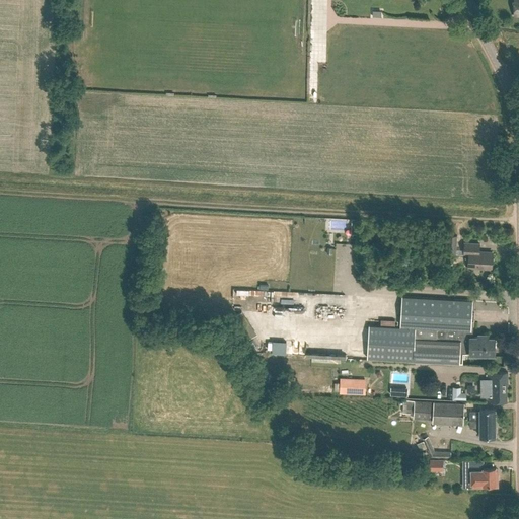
[(457,235),(446,235),(445,253),(463,254),(463,255),(468,255),(468,267),(491,269),(492,252),(478,252),(478,244),(457,243),(457,235)]
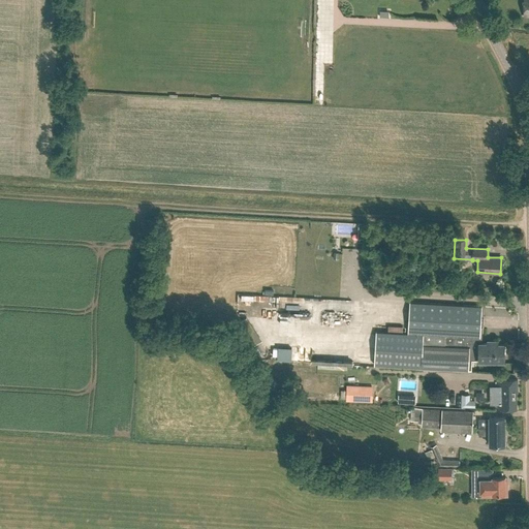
[(312,303),(305,303),(305,298),(282,297),(282,305),(312,306),(312,303)]
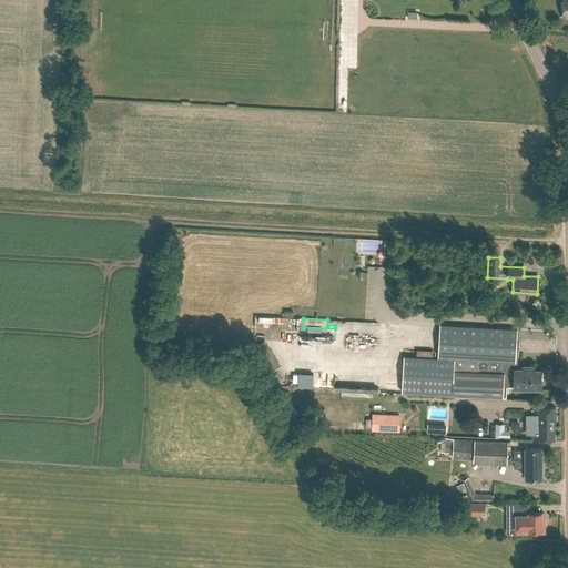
[(504,376),(516,377),(516,368),(517,328),(439,325),(438,357),(403,356),(401,393),(504,397),(504,396),(503,396),(504,387),(504,386),(504,376)]
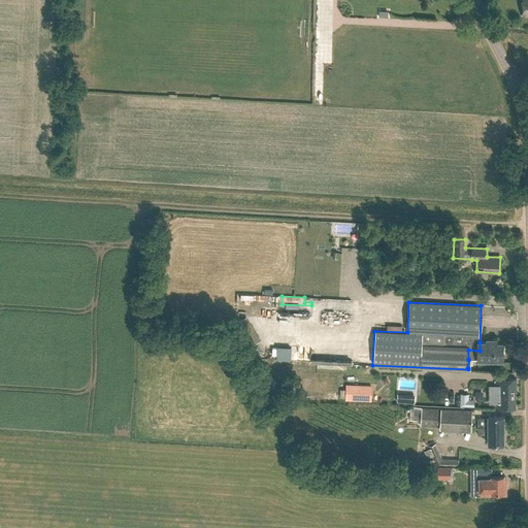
[(318,323),(318,332),(328,332),(328,323),(318,323)]
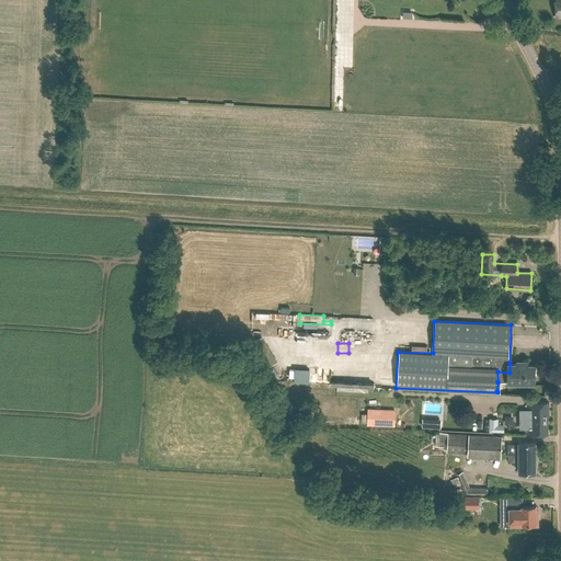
[(518,365),(510,364),(510,373),(508,375),(508,382),(534,384),(535,377),(536,377),(537,369),(535,369),(535,366),(527,366),(527,362),(518,362),(518,365)]
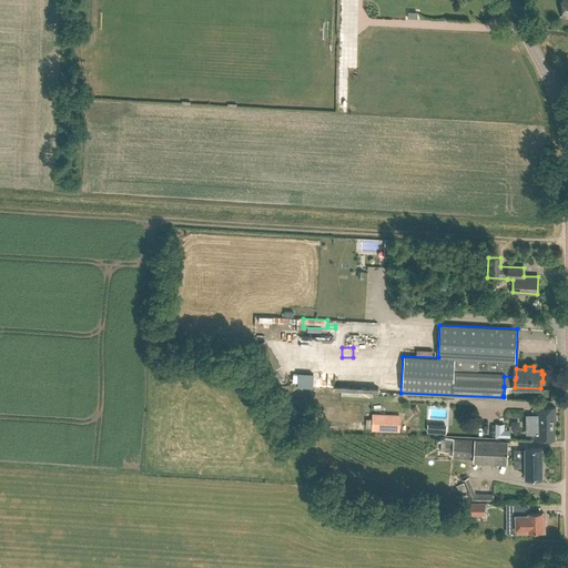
[(556,422),(556,407),(534,407),(534,416),(536,416),(536,439),(555,439),(555,422),(556,422)]
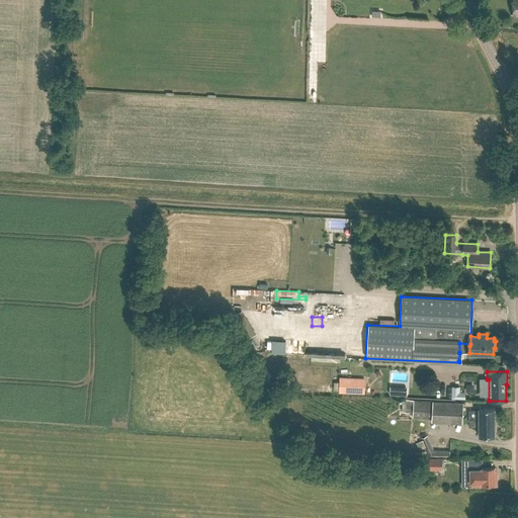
[(367,394),(367,377),(341,377),(340,394),(367,394)]
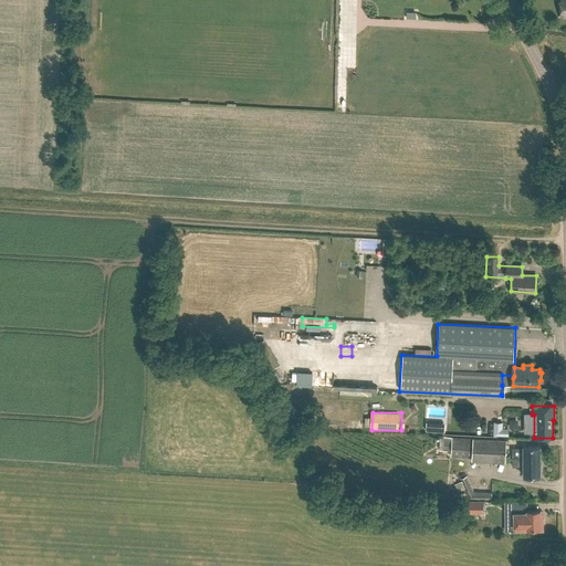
[(495,436),(505,436),(505,422),(495,422),(495,436)]
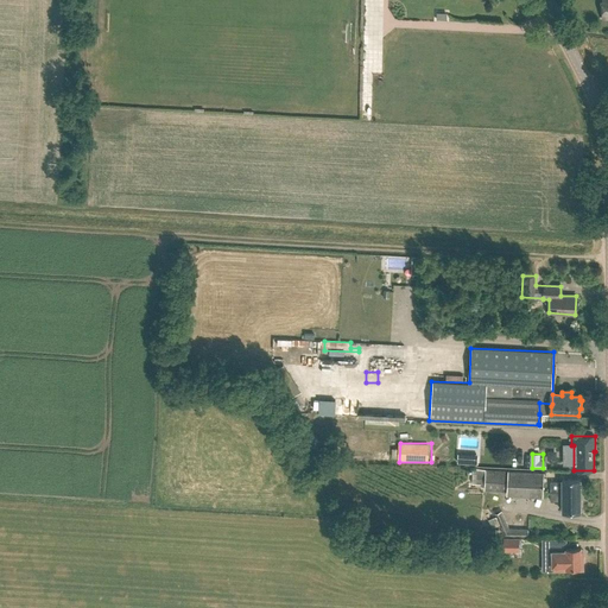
[(474,469),(475,486),(488,486),(487,469),(474,469)]
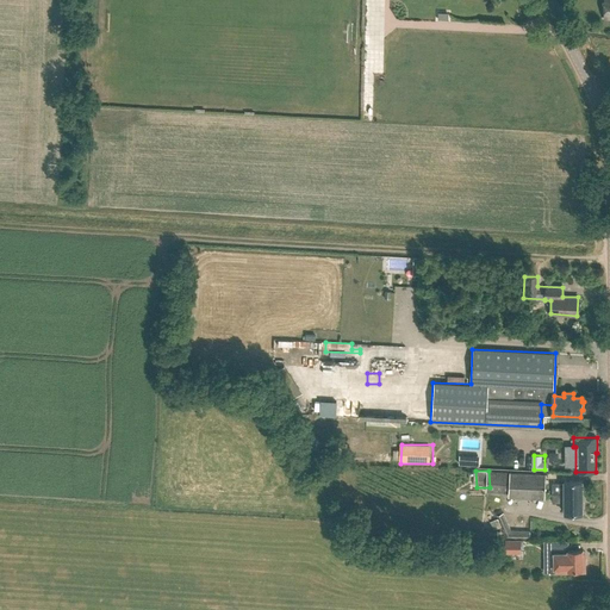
[(511,485),(547,484),(546,474),(511,475),(511,485)]
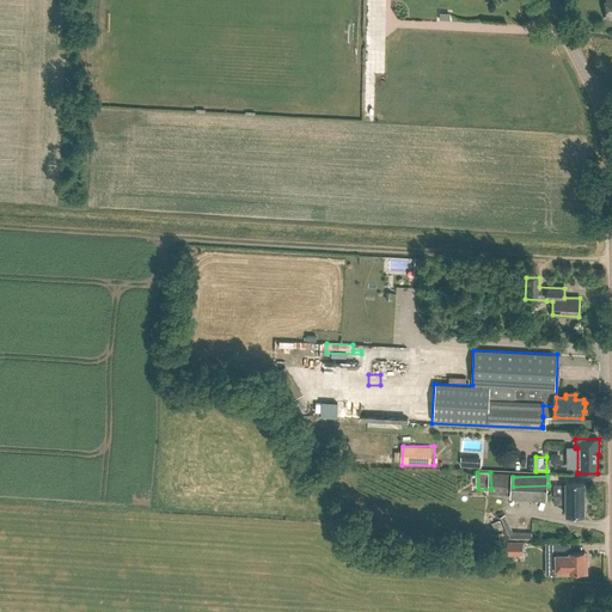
[(585,514),(585,482),(565,482),(565,484),(554,485),(554,505),(565,505),(567,514),(585,514)]
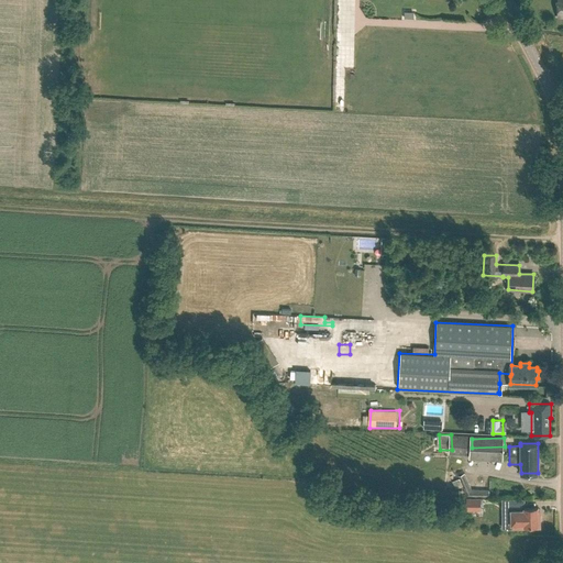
[(505,459),(506,446),(453,446),(453,459),(505,459)]
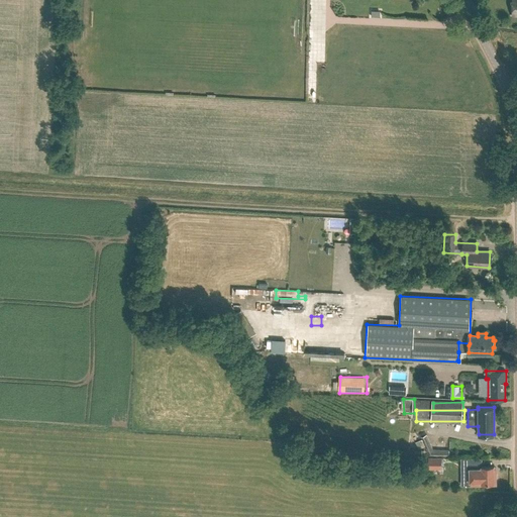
[(420,448),(427,446),(424,439),(417,441),(420,448)]
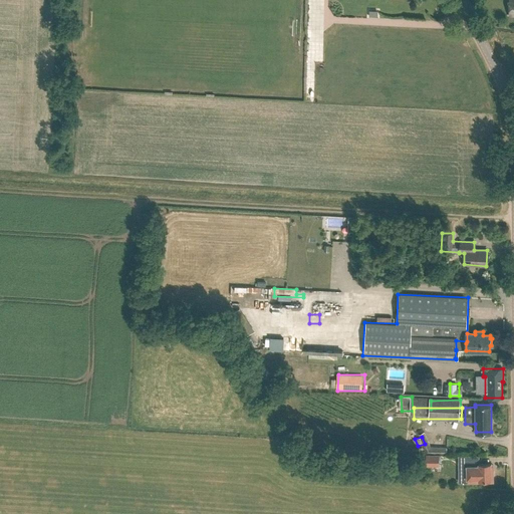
[(493,482),(493,471),(491,471),(491,464),(478,464),(478,465),(467,465),(467,482),(493,482)]
